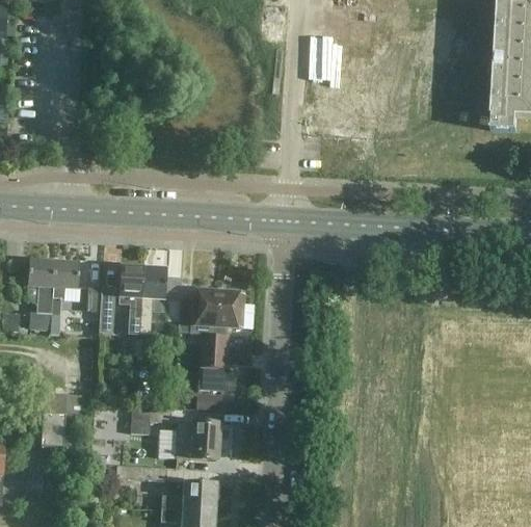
[(498,0),(490,128),(495,128),(516,130),(518,115),(530,115),(530,0),(498,0)]
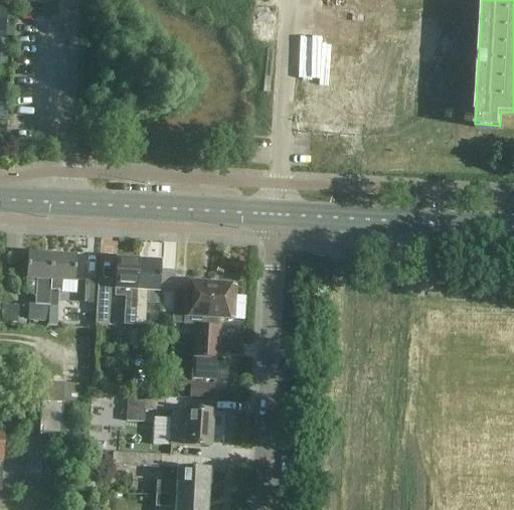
[(51,277),(52,251),(28,250),(27,276),(36,276),(36,300),(29,300),(29,301),(28,317),(49,318),(49,303),(50,303),(50,286),(51,277)]
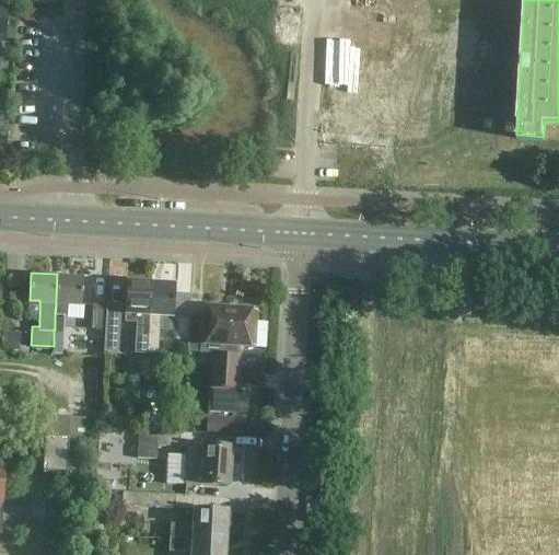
[(56,301),(71,302),(82,303),(84,275),(57,274),(56,301)]
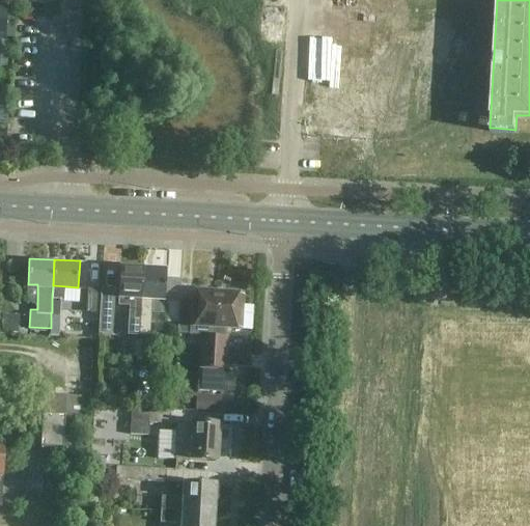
[(141,303),(143,265),(120,264),(118,295),(119,295),(119,301),(131,302),(129,330),(139,331),(141,303)]
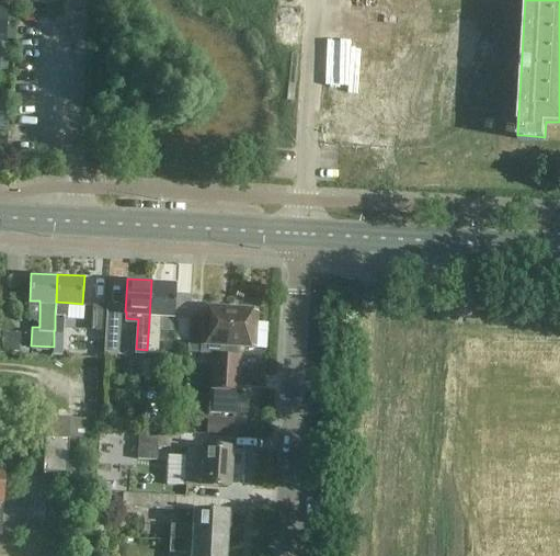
[(161,314),(164,314),(174,315),(175,281),(151,280),(149,320),(147,350),(158,350),(161,314)]
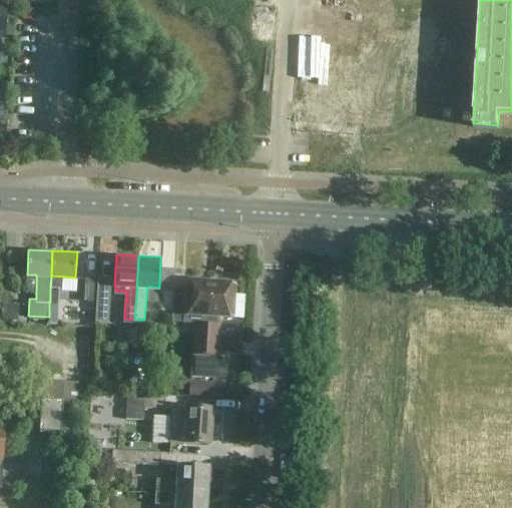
[(97,299),(98,277),(86,276),(85,298),(97,299)]
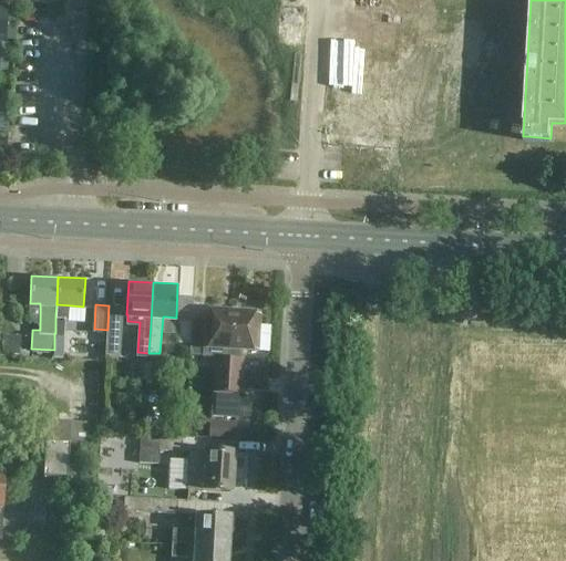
[(122,307),(109,305),(107,330),(121,330),(122,307)]
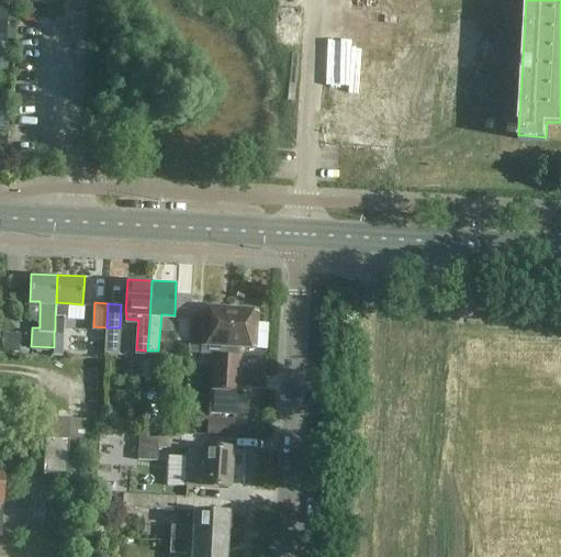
[(213,351),(212,365),(227,365),(229,307),(203,305),(201,342),(214,343),(214,351),(213,351)]
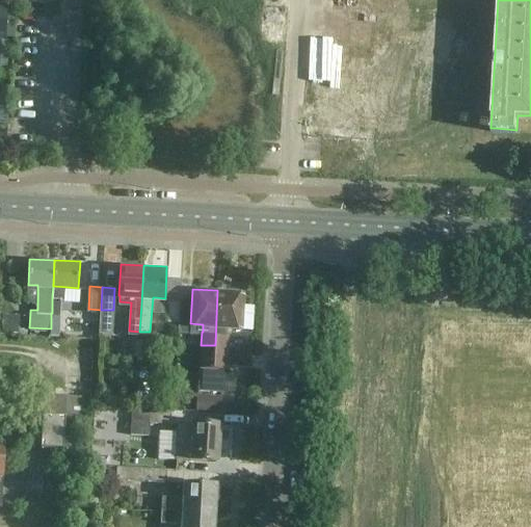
[(215,345),(201,345),(198,388),(224,390),(227,368),(229,334),(228,334),(228,326),(241,326),(243,291),(217,290),(215,345)]
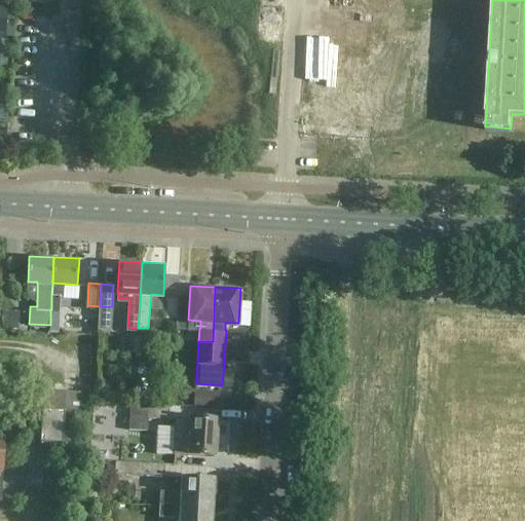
[(51,292),(51,309),(60,309),(61,292),(51,292)]
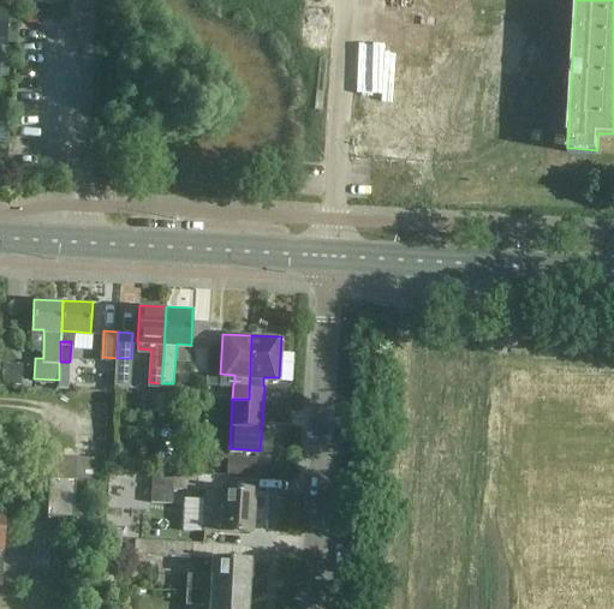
[(195,345),(194,369),(208,369),(209,345),(195,345)]
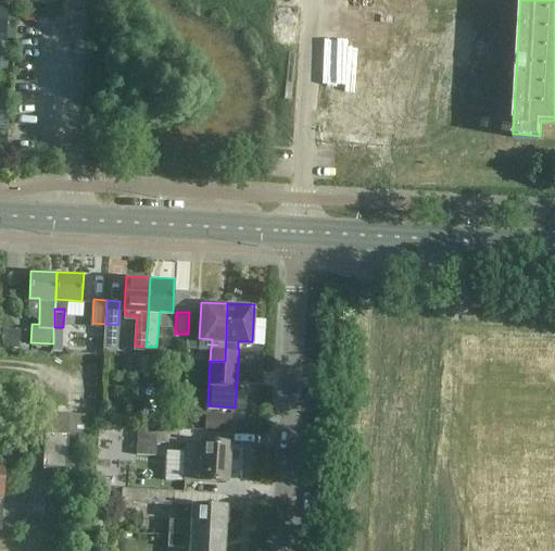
[(267,338),(266,313),(256,314),(257,338),(267,338)]
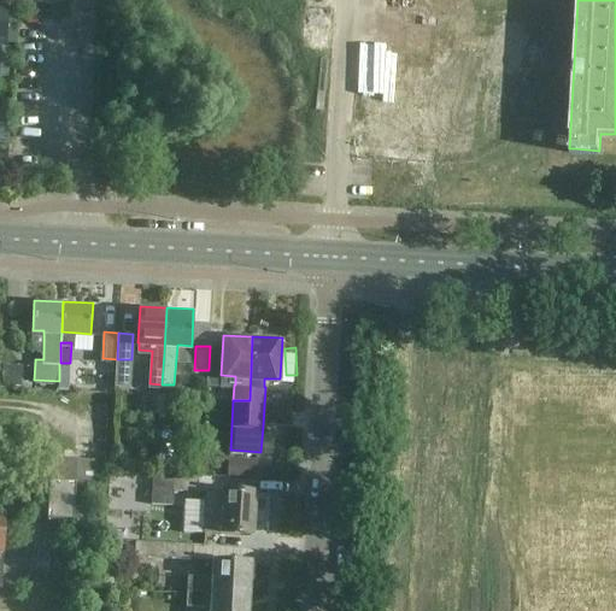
[(48,480),(46,517),(34,516),(31,548),(51,550),(52,517),(60,517),(95,520),(99,481),(76,480),(77,456),(51,454),(37,453),(36,480),(48,480)]
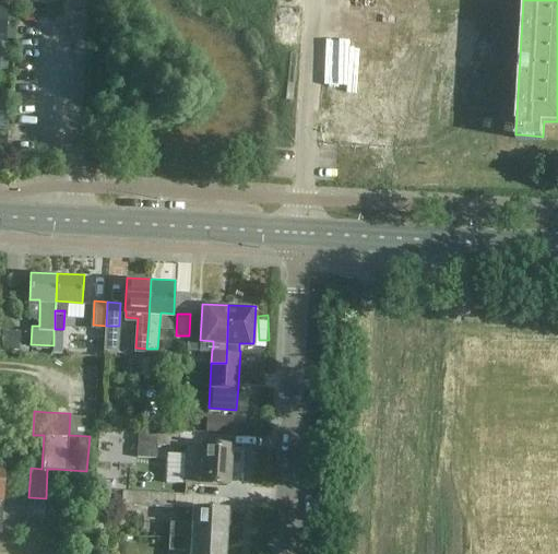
[(131,413),(115,414),(115,429),(131,428),(131,413)]
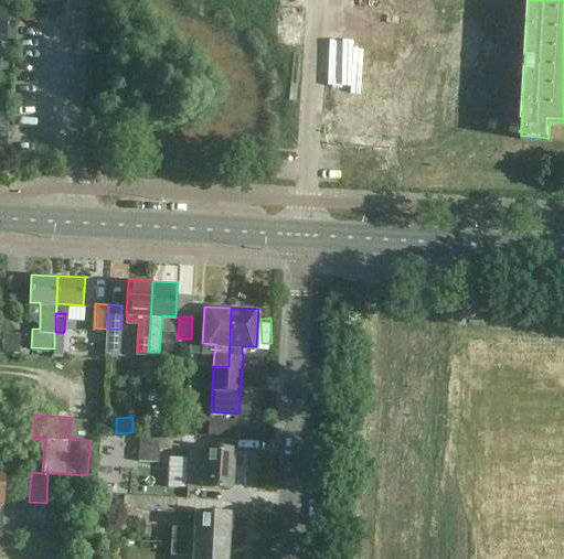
[(140,434),(139,458),(159,458),(159,444),(181,445),(182,431),(159,430),(158,434),(140,434)]
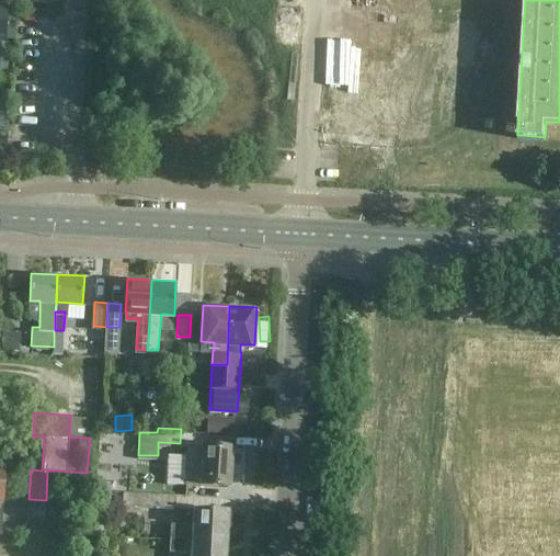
[(185,481),(209,483),(229,484),(231,444),(210,443),(205,442),(204,444),(189,443),(185,481)]
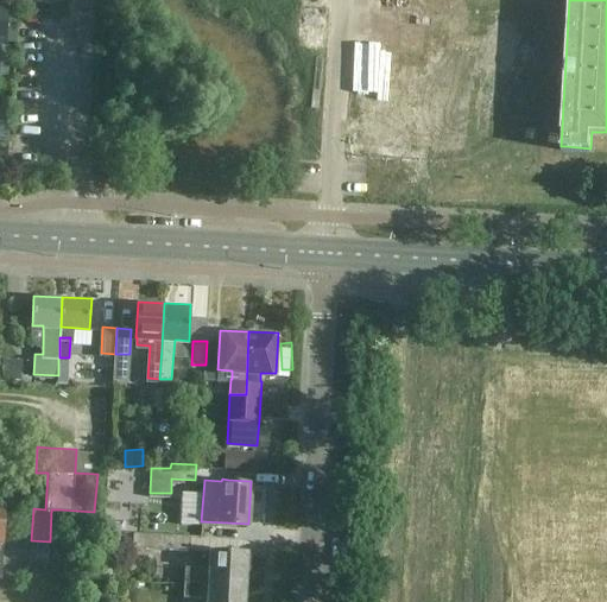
[(133,539),(133,544),(190,546),(191,532),(114,528),(114,539),(133,539)]
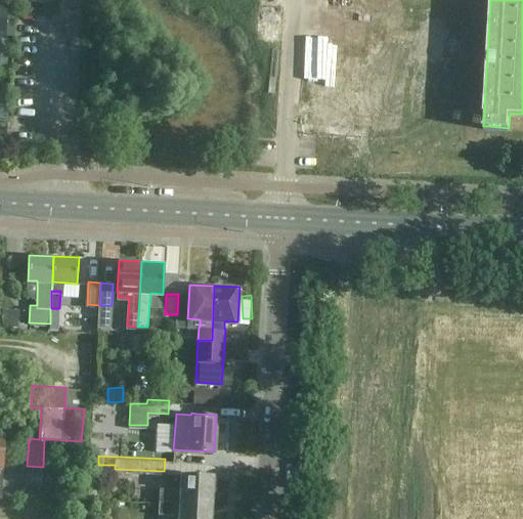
[(161,485),(160,499),(211,502),(213,474),(181,472),(180,486),(161,485)]
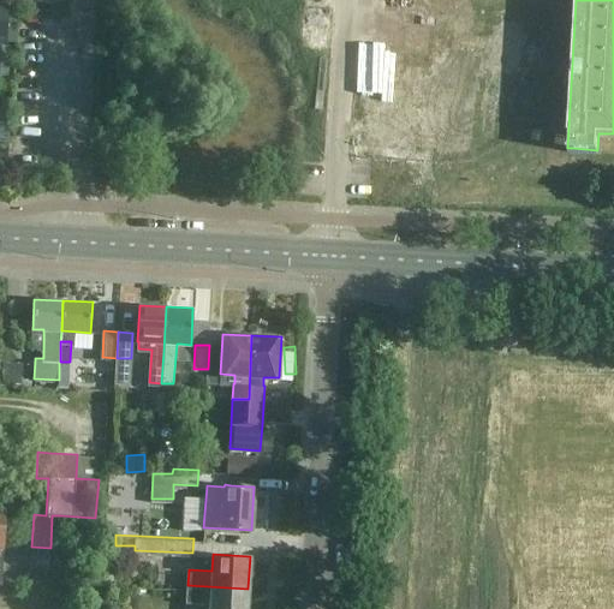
[(246,608),(248,589),(188,585),(186,599),(210,601),(209,608),(246,608)]
